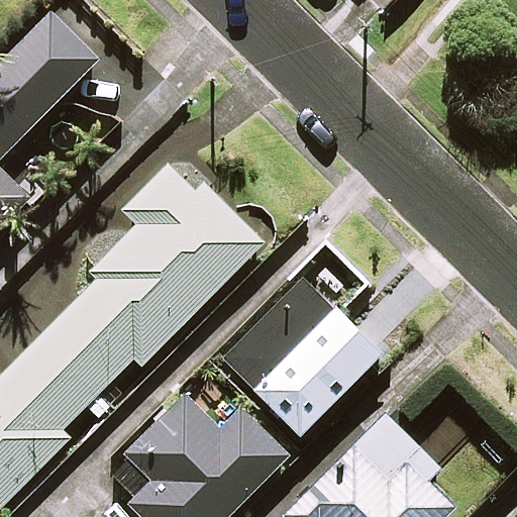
[(516,0),(470,47),(516,94),(516,0)]
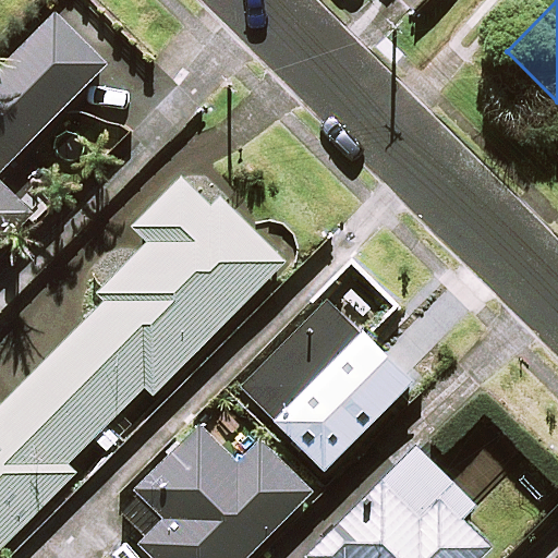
[(109,64),(59,14),(0,73),(0,247),(62,185),(25,149),(109,64)]
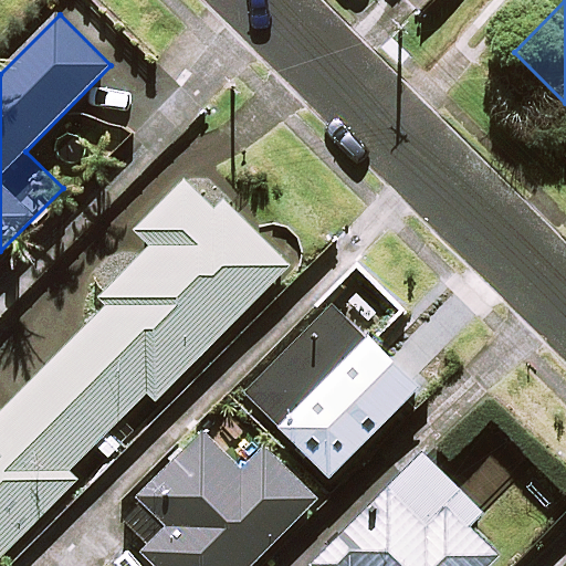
[(217,211),(187,181),(138,230),(154,245),(102,297),(109,305),(0,415),(0,557),(76,481),(67,473),(149,391),(157,399),(290,266),(226,202),(217,211)]
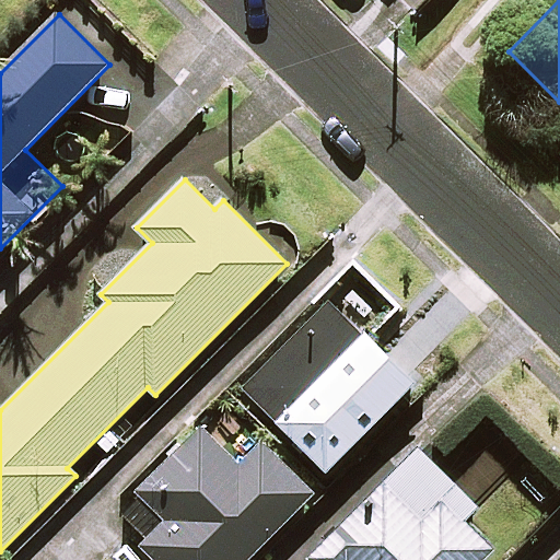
[(398,310),(362,272),(235,396),(266,428),(276,419),(327,471),(416,384),(370,338),(398,310)]
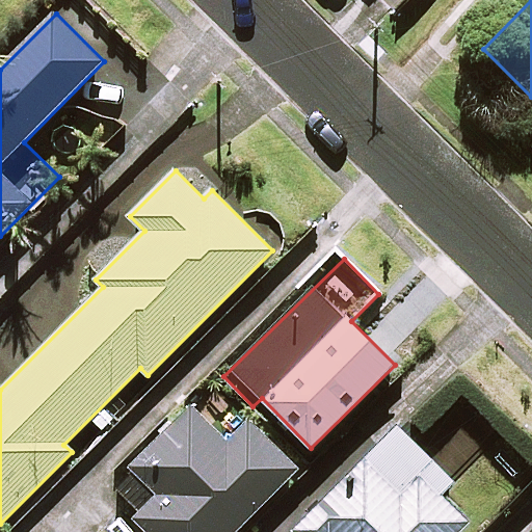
[(229,441),(191,404),(107,490),(149,531),(234,531),(298,467),(249,419),(229,441)]
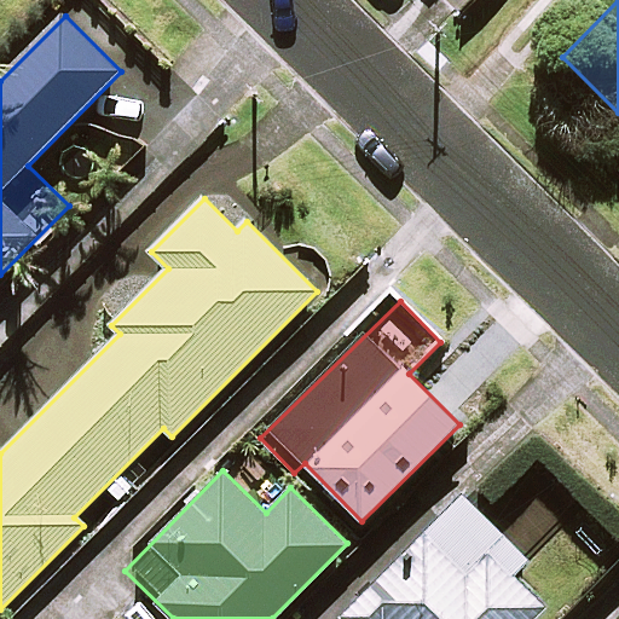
[(525,560),(466,499),(343,618),(534,618),(543,612),(508,577),(525,560)]
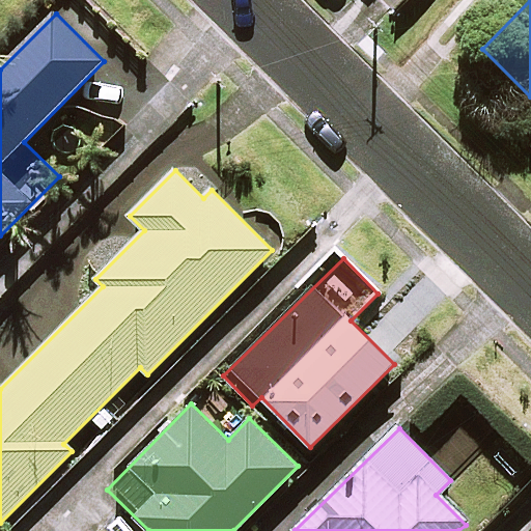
All buildings are outlined.
